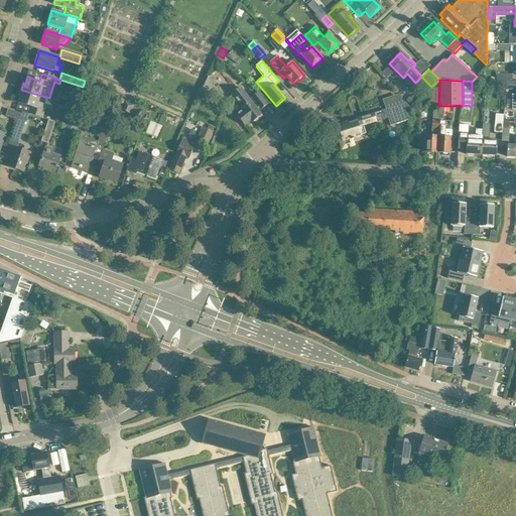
[(515,82),(512,82),(506,83),(507,90),(514,90),(515,90),(515,95),(512,95),(512,110),(515,110),(515,82)]
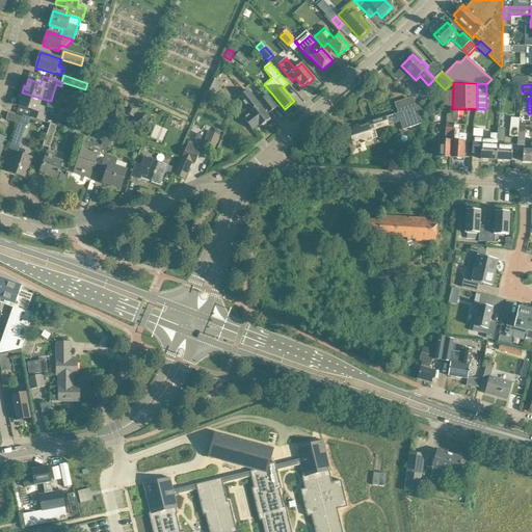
[(266,123),(270,120),(247,90),(239,97),(250,111),(248,112),(250,114),(244,120),(251,130),(259,125),(260,127),(262,126),(263,126),(266,124),(266,123)]
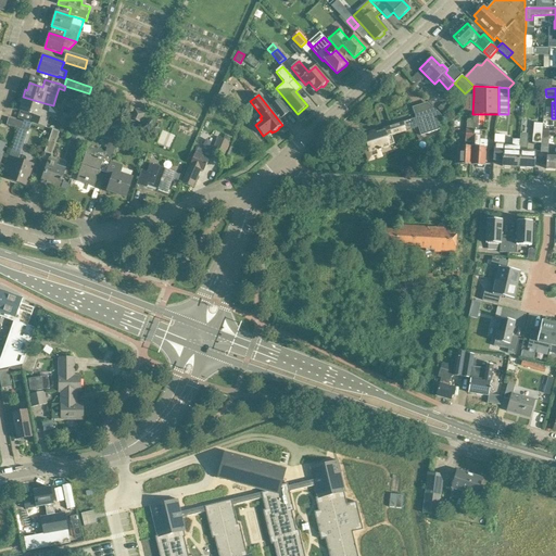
[(41,112),(45,103),(23,97),(21,104),(22,104),(20,112),(34,116),(32,123),(46,127),(50,114),(41,112)]
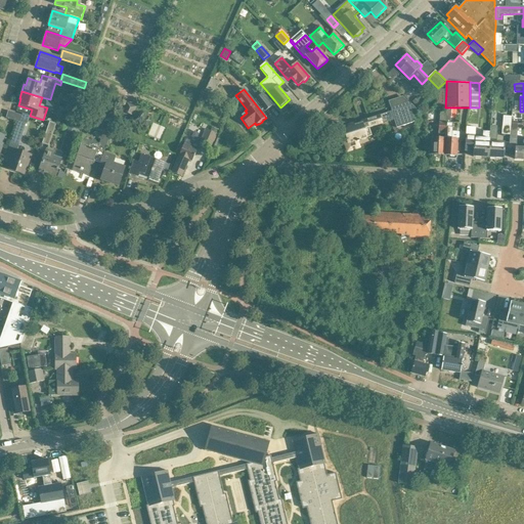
[(255,99),(264,112),(271,105),(262,94),(255,99)]
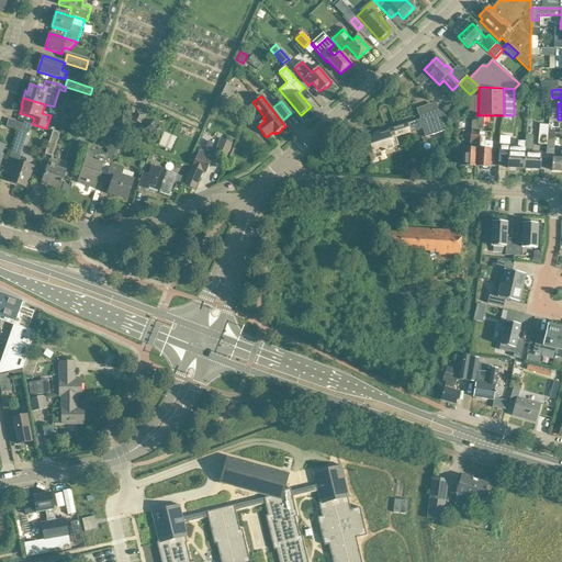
[(132,121),(133,122),(130,131),(136,134),(141,125),(142,126),(146,116),(135,111),(132,121)]
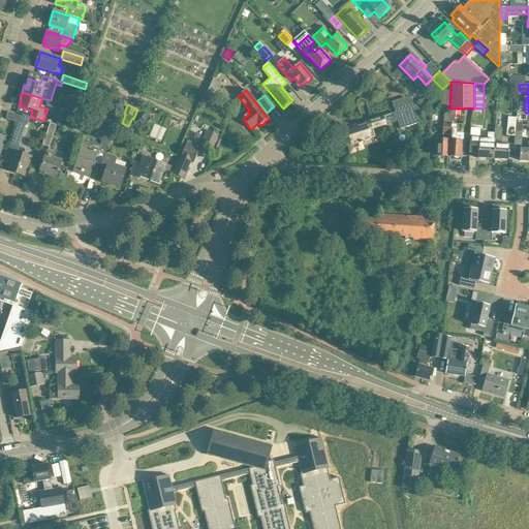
[(415,106),(395,113),(400,129),(418,123),(419,111),(415,106)]
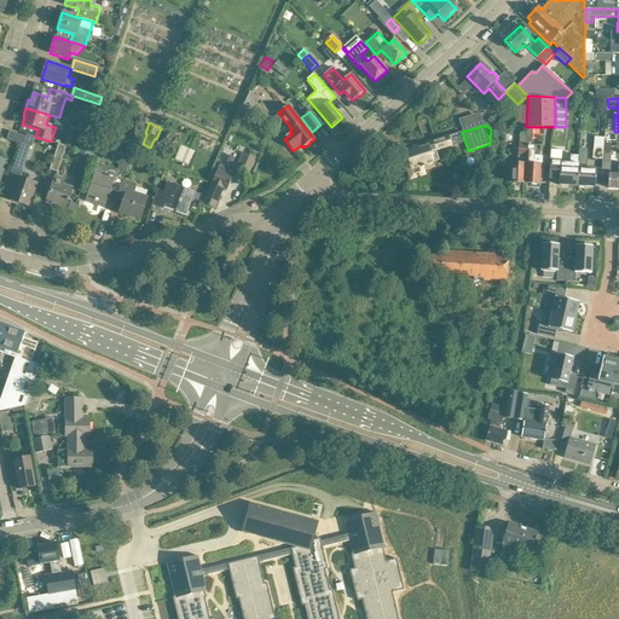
[(526,145),(525,184),(539,185),(541,173),(541,165),(542,163),(543,157),(541,156),(534,155),(534,146),(532,146),(533,127),(527,127),(526,145)]
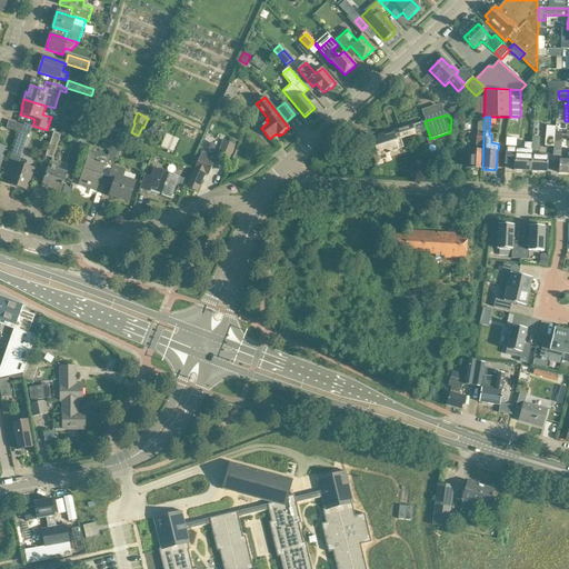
[(23,126),(9,121),(7,128),(21,132),(23,126)]
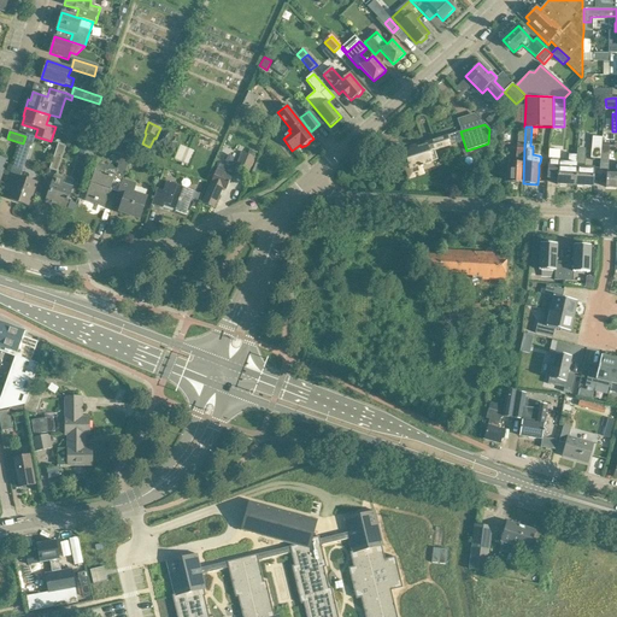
[(27,134),(25,136),(23,144),(31,147),(35,136),(27,134)]
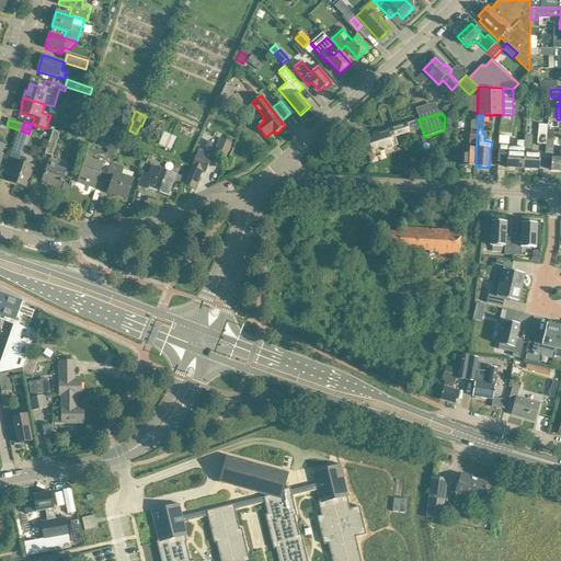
[(374,136),(367,138),(370,146),(369,148),(370,151),(371,151),(373,153),(392,147),(397,146),(395,137),(409,133),(407,124),(387,130),(387,132),(378,135),(378,133),(373,134),(374,135),(374,136)]
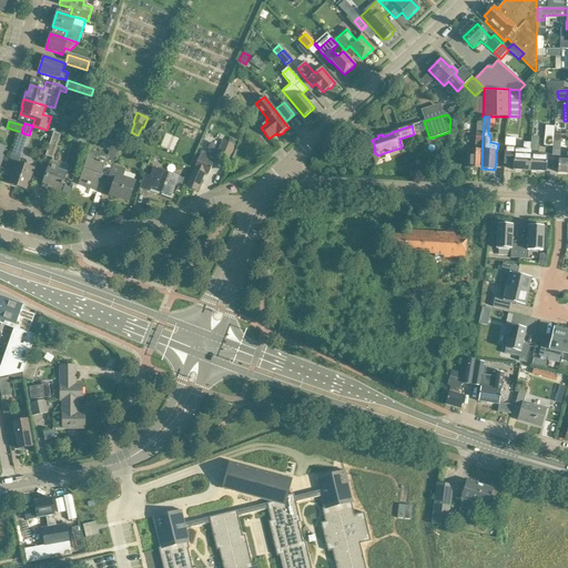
[(553,146),(554,134),(555,133),(555,128),(555,127),(546,127),(544,146),(553,146)]
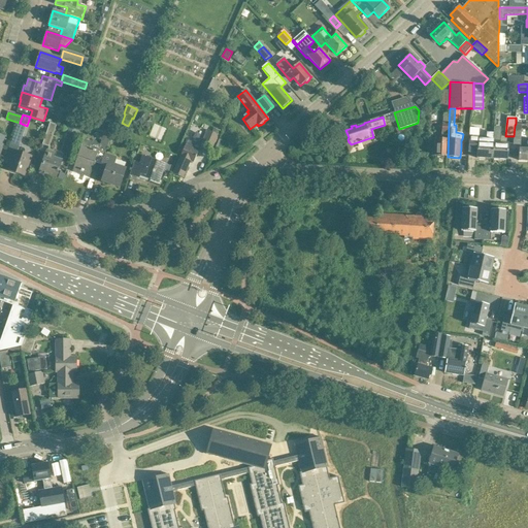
[(68,122),(66,129),(68,130),(67,134),(78,137),(79,133),(81,127),(74,124),(68,122)]
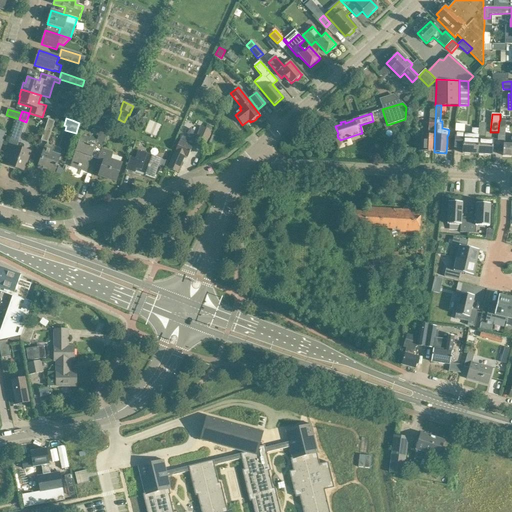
[(55,121),(48,119),(41,139),(48,142),(55,121)]
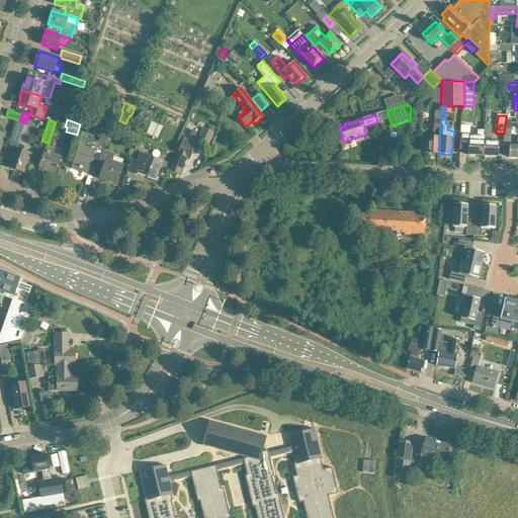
[(427,136),(426,153),(439,154),(440,121),(433,121),(433,137),(427,136)]
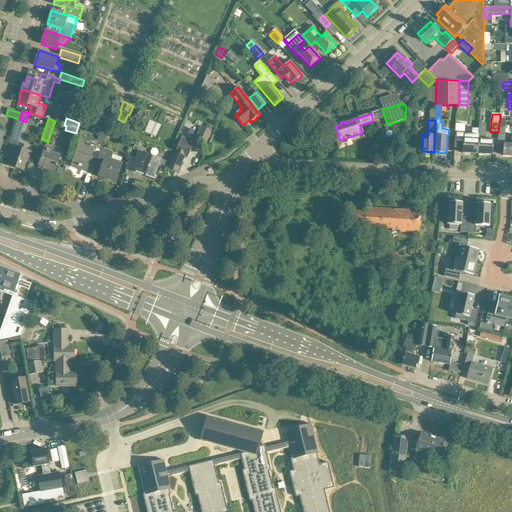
[(505,141),(506,121),(499,121),(498,132),(498,141),(505,141)]
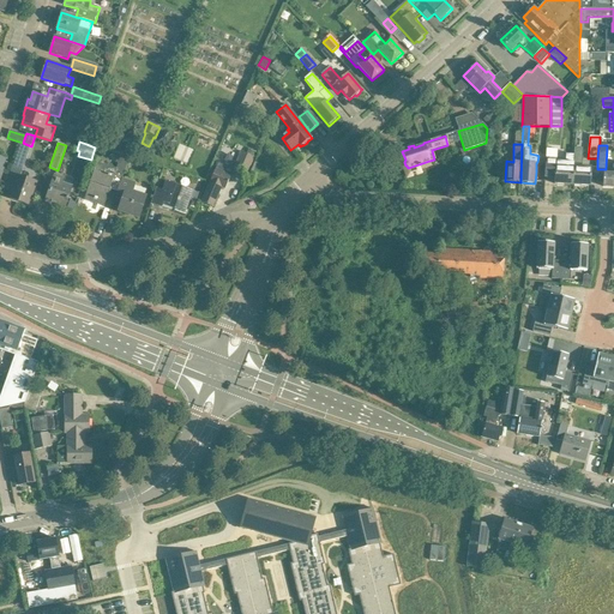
[(590,186),(590,174),(591,168),(582,168),(583,148),(575,148),(573,155),(572,185),(590,186)]
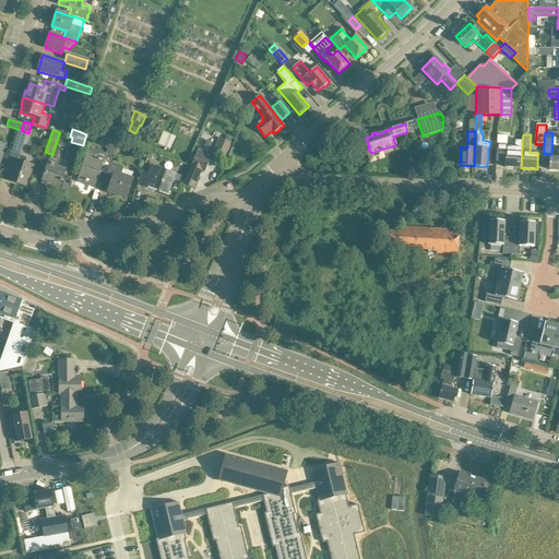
[(225,156),(230,143),(219,139),(214,151),(225,156)]
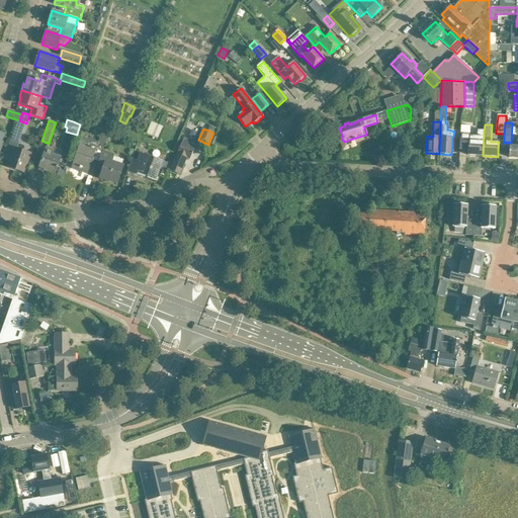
[(97,150),(94,156),(100,158),(102,151),(103,150),(109,133),(103,131),(101,131),(98,138),(100,139),(99,143),(97,148),(97,150)]
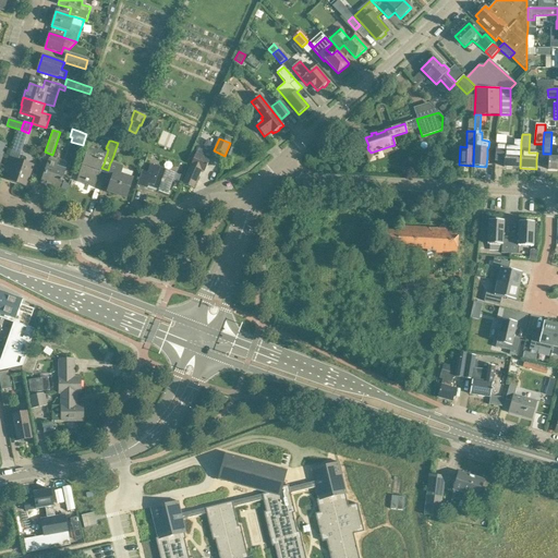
[(520,168),(521,141),(514,141),(513,147),(506,147),(506,144),(496,144),(495,161),(505,161),(504,167),(520,168)]
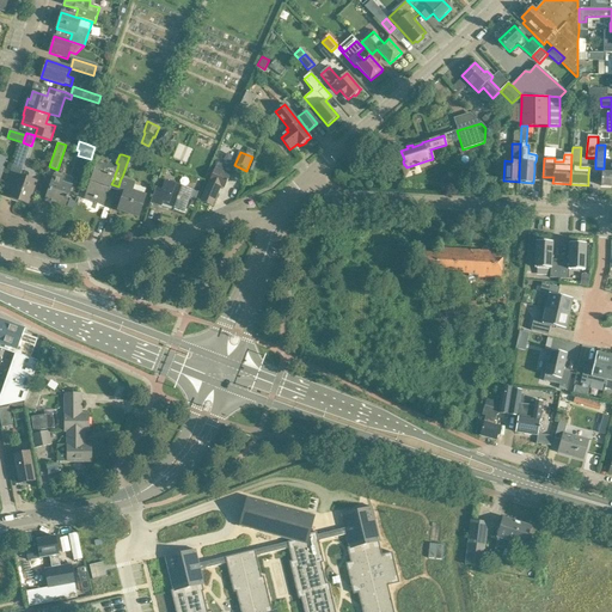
[(89,188),(84,199),(90,201),(95,199),(98,200),(99,203),(104,206),(109,194),(111,184),(115,177),(115,175),(117,169),(97,161),(93,170),(89,188)]
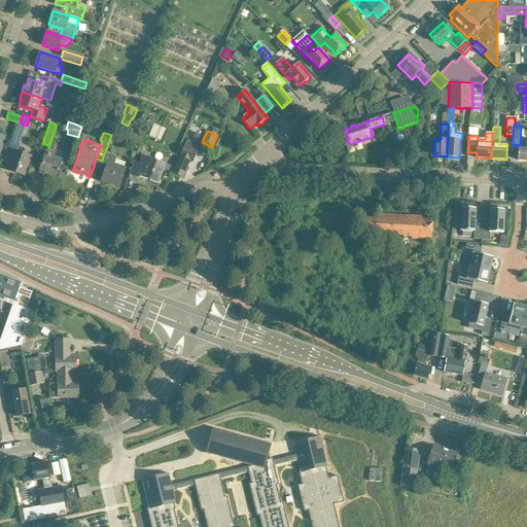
[(201,146),(187,140),(173,174),(182,178),(190,161),(194,162),(201,146)]
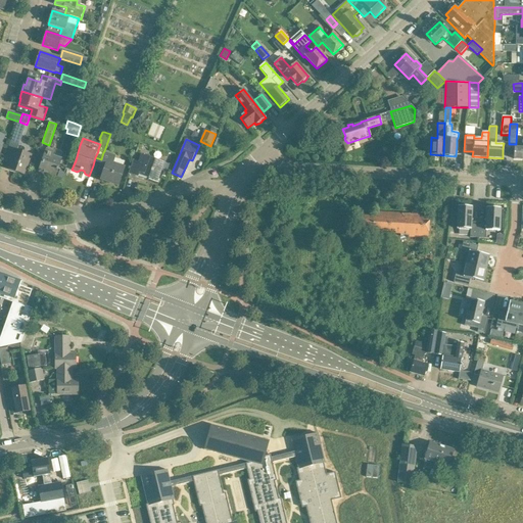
[(522,148),(514,147),(514,159),(522,159),(522,139),(522,148)]
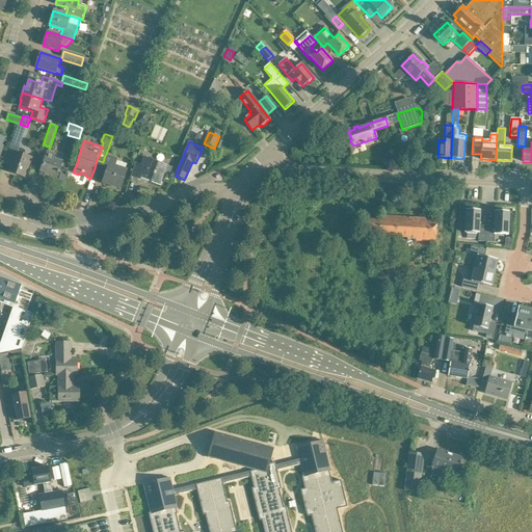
[(25,178),(29,168),(32,157),(8,150),(3,164),(9,166),(7,171),(25,178)]
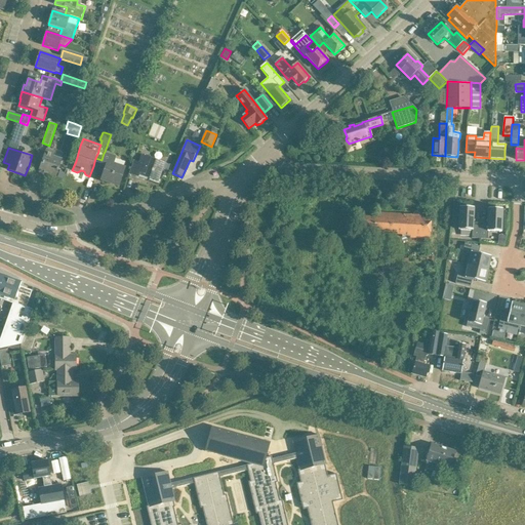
[(43,162),(39,172),(55,177),(58,168),(61,164),(62,160),(53,157),(55,152),(47,149),(43,162)]
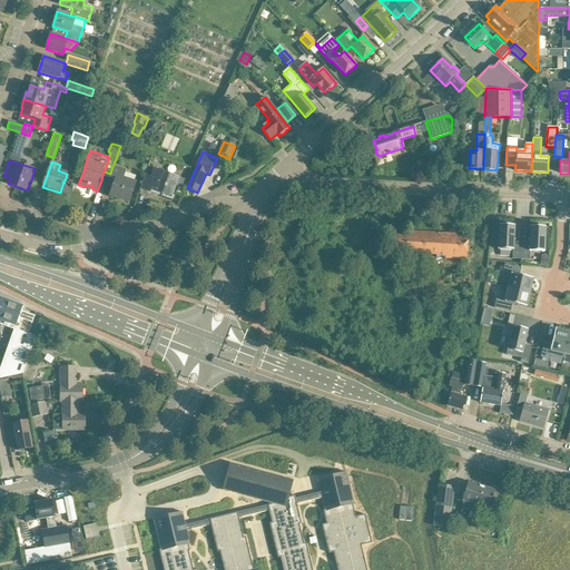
[(110,174),(106,187),(112,189),(110,196),(129,203),(133,192),(136,183),(123,178),(125,170),(112,166),(110,174)]
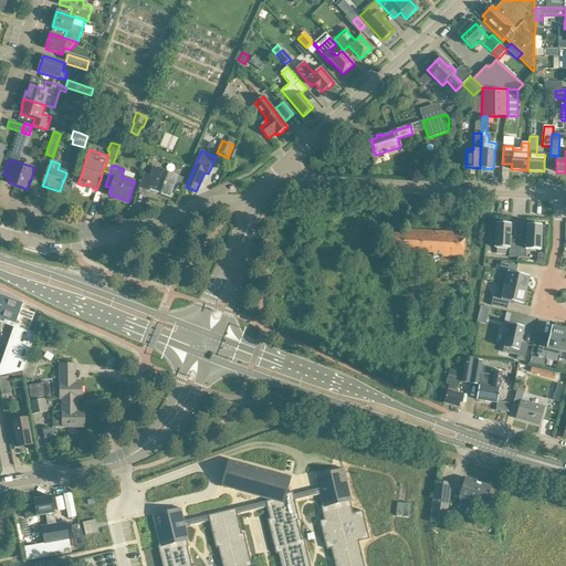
[(170,197),(176,182),(181,184),(184,178),(178,176),(154,167),(150,176),(144,174),(139,188),(155,194),(157,189),(161,190),(161,194),(170,197)]
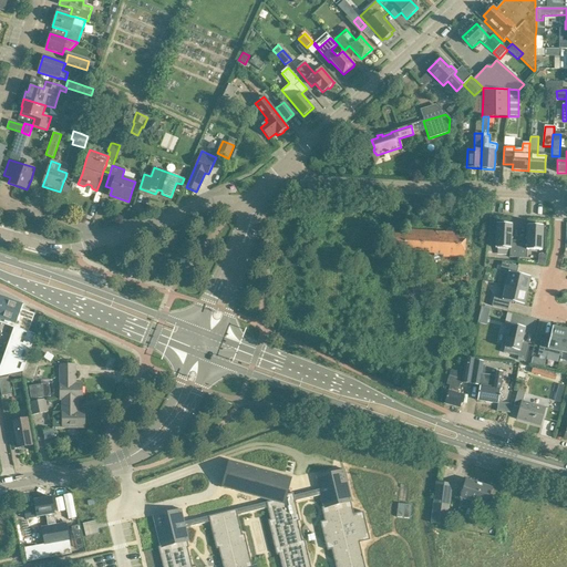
[(518,258),(518,241),(511,241),(512,225),(496,224),(496,232),(493,232),(493,240),(495,241),(495,249),(509,249),(509,258),(518,258)]
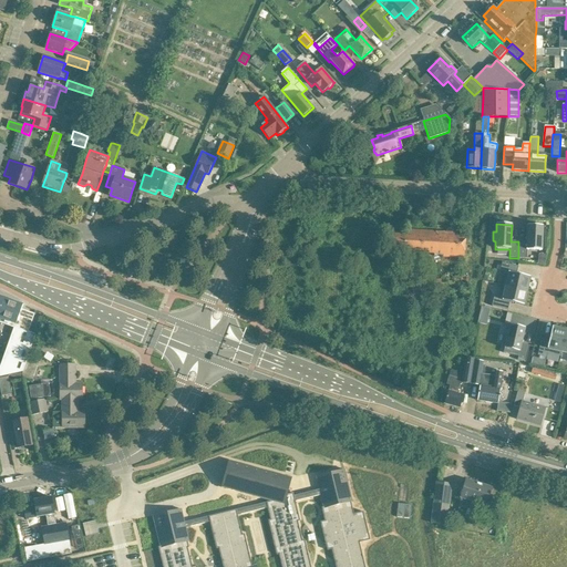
[(526,241),(518,241),(518,258),(526,258),(527,250),(542,250),(543,226),(540,226),(540,224),(531,224),(529,226),(527,225),(526,241)]
